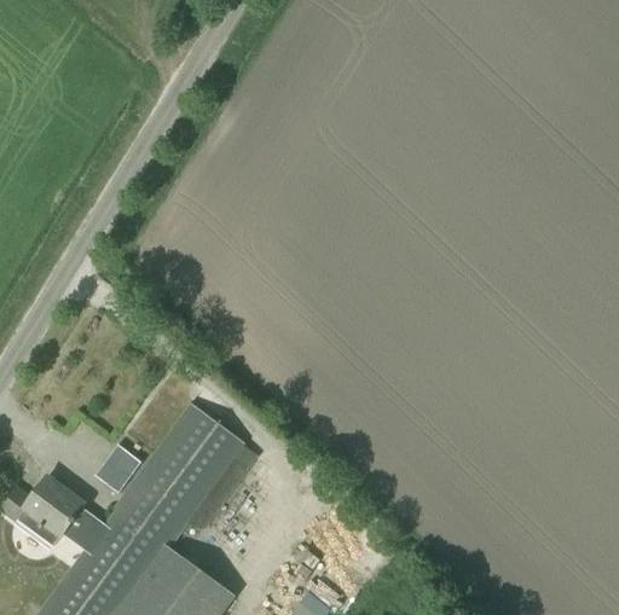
[(98,533),(85,550),(36,614),(116,614),(169,545),(187,521),(201,531),(256,453),(244,444),(246,442),(192,402),(115,508),(116,509),(98,533)]
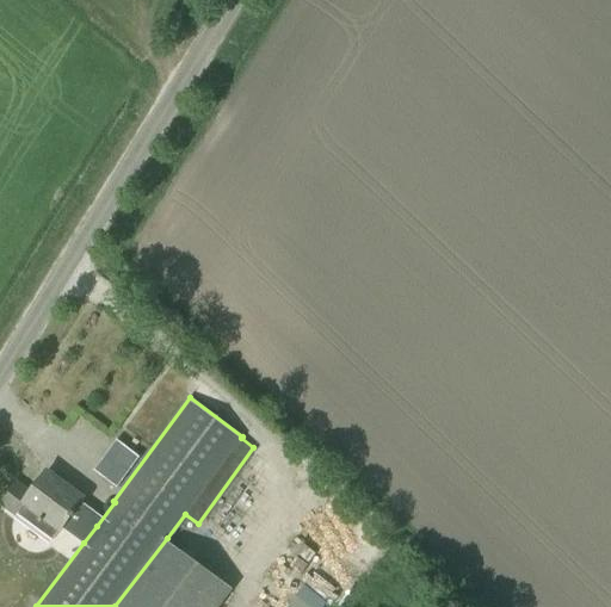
[(93,469),(117,485),(140,454),(116,438),(93,469)]
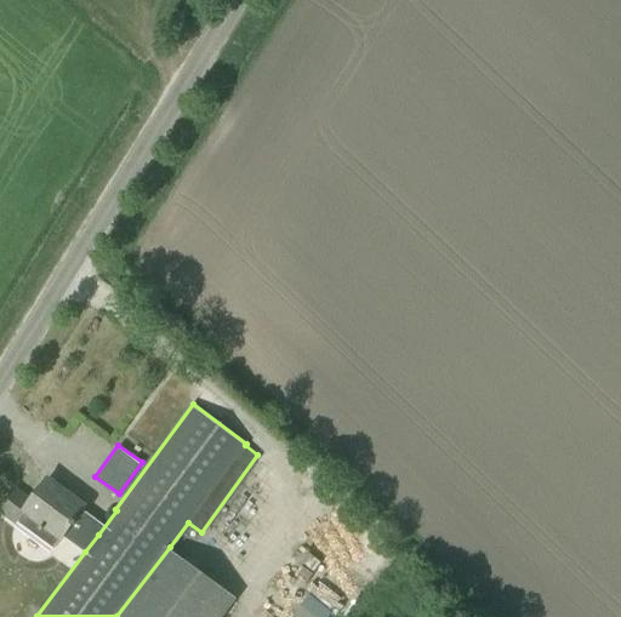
[(13,487),(0,506),(0,508),(36,536),(52,547),(60,537),(62,535),(85,552),(98,535),(75,516),(84,506),(46,478),(30,500),(13,487)]
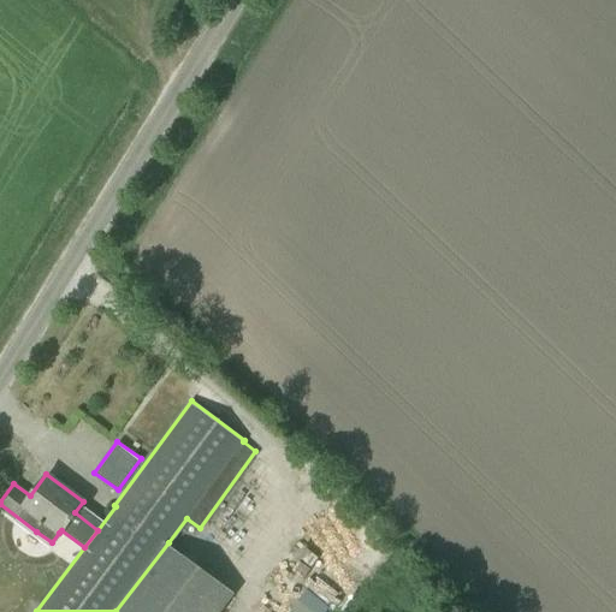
[(169,542),(116,611),(218,611),(234,592),(213,576),(169,542)]
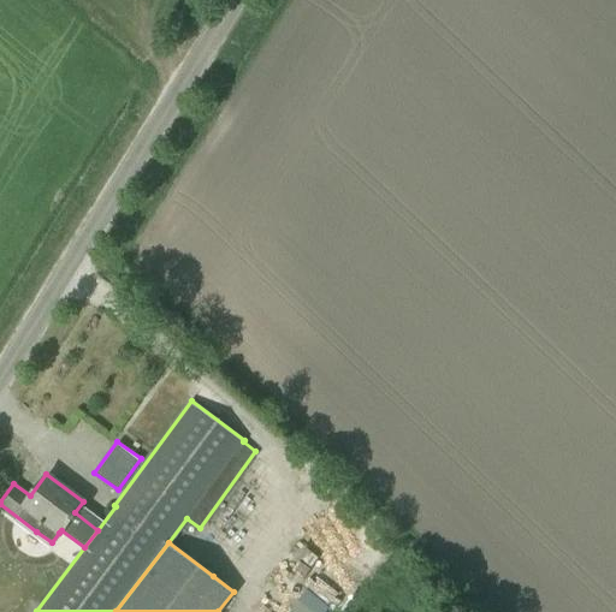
[(321,611),(329,602),(304,586),(285,611),(321,611)]
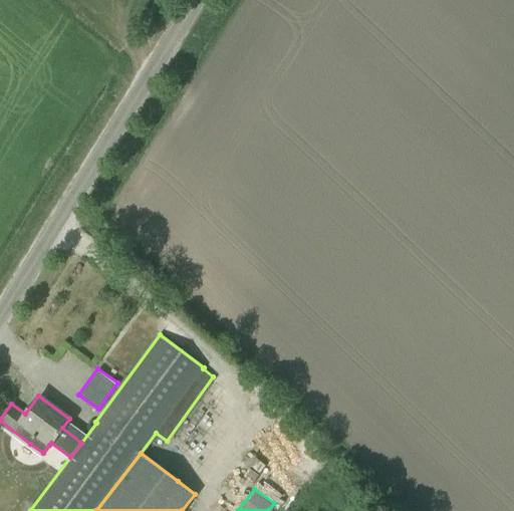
All buildings are outlined.
